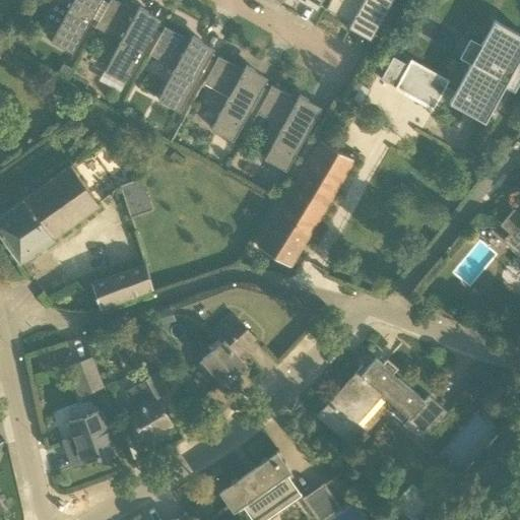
[(72,52),(101,0),(53,0),(68,8),(51,41),(72,52)]
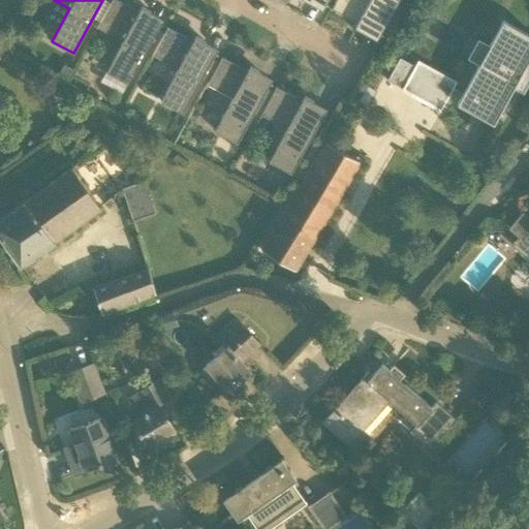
[(128,83),(158,29),(146,22),(151,11),(142,7),(139,11),(118,0),(112,0),(98,25),(124,38),(106,71),(128,83)]
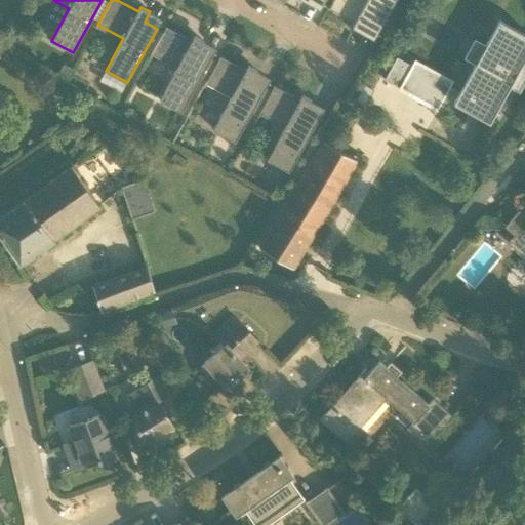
[(367,23),(379,29),(395,0),(333,0),(329,9),(355,23),(352,28),(361,33),(367,23)]
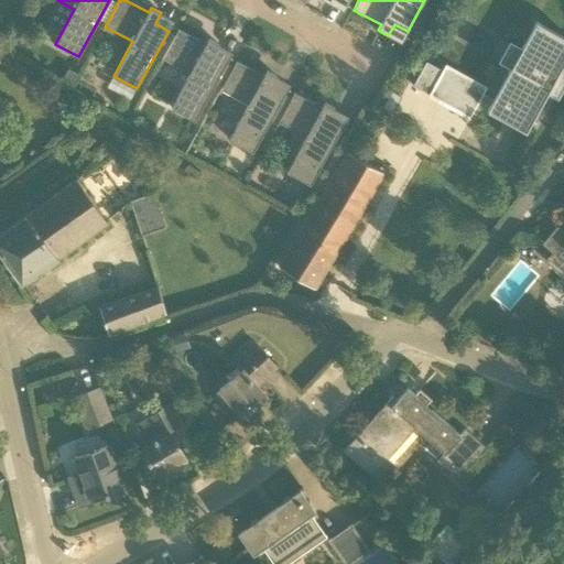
[(530,53),(518,74),(510,69),(494,99),(494,100),(487,111),(525,132),(532,122),(533,120),(548,94),(557,99),(563,87),(563,68),(562,68),(563,63),(563,36),(537,22),(522,49),(530,53)]
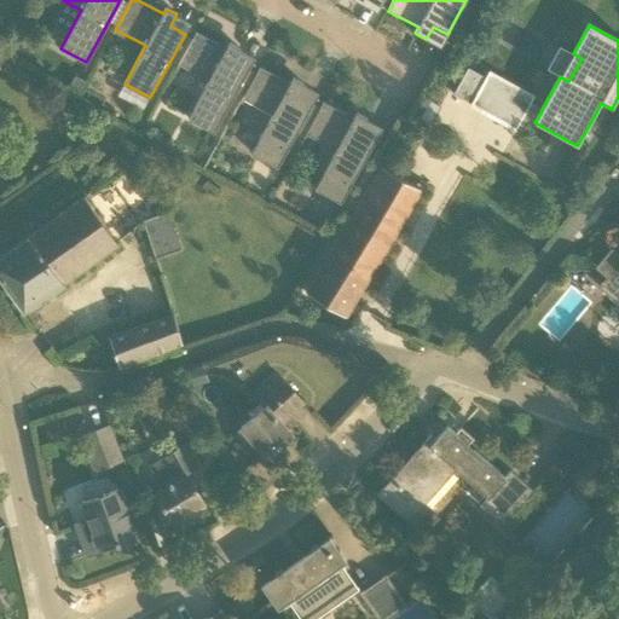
[(213,132),(248,69),(233,61),(241,48),(230,42),(226,48),(197,32),(179,64),(209,80),(187,119),(213,132)]
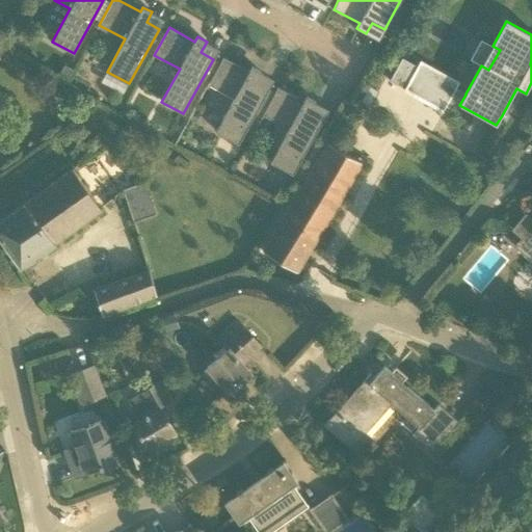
[(238,143),(268,89),(256,82),(261,72),(251,67),(249,72),(223,57),(209,85),(234,99),(216,131),(238,143)]
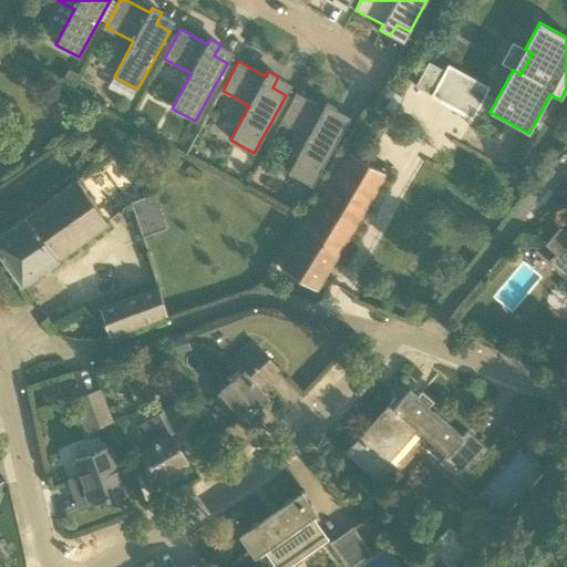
[(453,75),(445,71),(429,62),(415,86),(432,95),(440,100),(452,78),(453,75)]
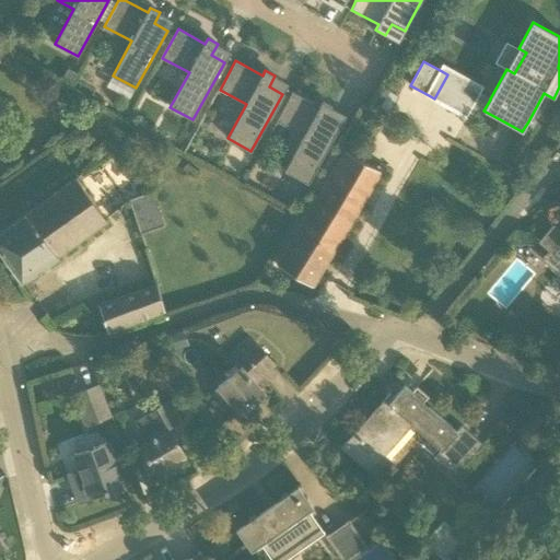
[(307,183),(339,126),(327,118),(333,107),(323,102),(319,107),(293,92),(277,120),(304,136),(284,170),(307,183)]
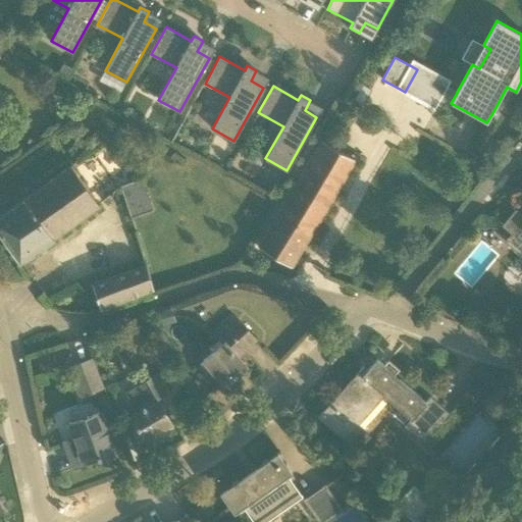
[(354,159),(323,141),(259,248),(291,267),(354,159)]
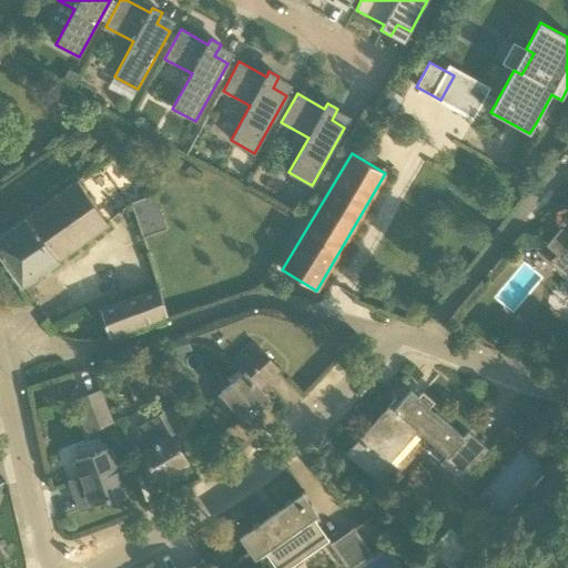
[(0,235),(0,252),(21,283),(108,222),(78,181),(0,235)]
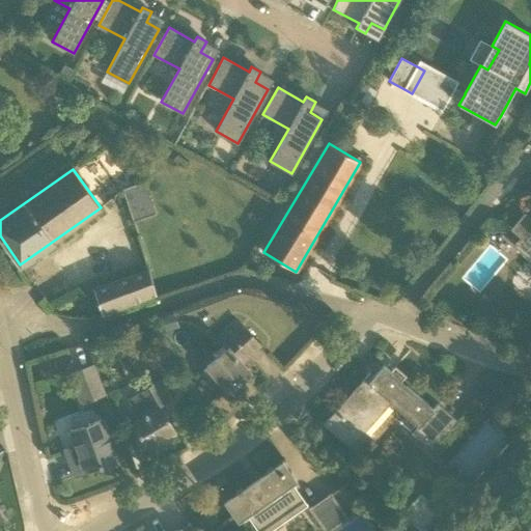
[(144,182),(121,189),(133,222),(156,215),(144,182)]
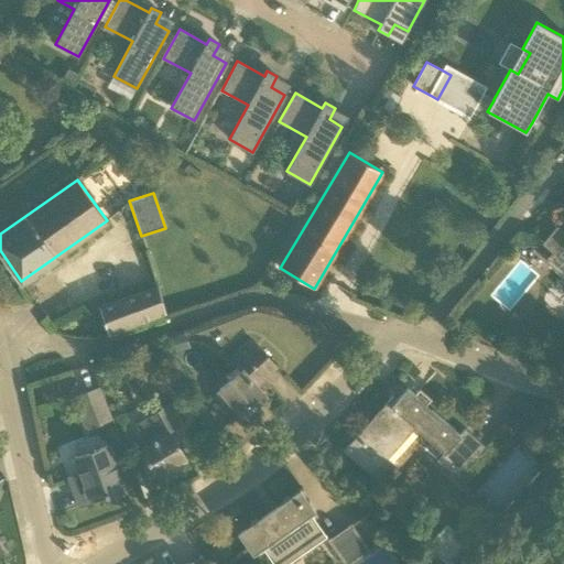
[(563,232),(557,227),(544,243),(554,252),(549,260),(563,272),(563,232)]
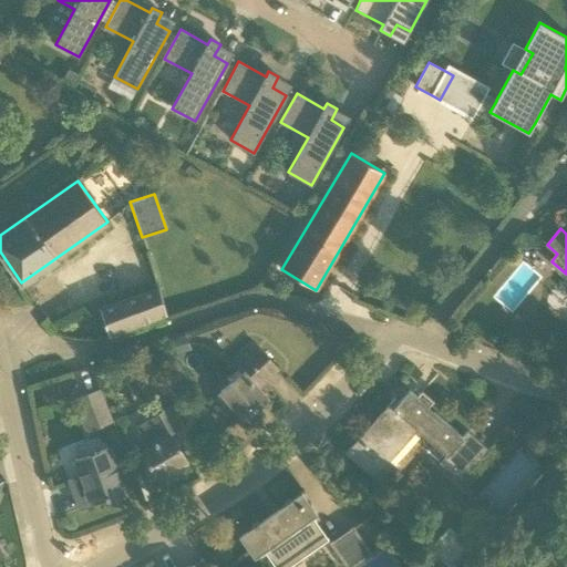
[(99,309),(100,310),(109,338),(167,315),(160,288),(99,309)]
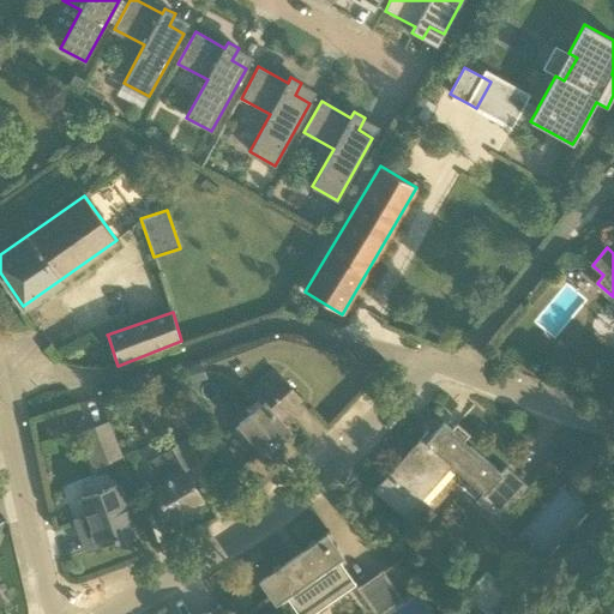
[(202,363),(184,368),(188,385),(206,380),(202,363)]
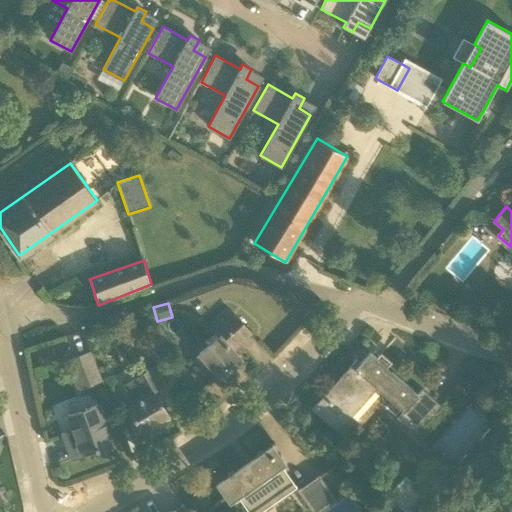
[(214,322),(220,328),(215,332),(219,336),(199,353),(200,354),(196,357),(204,366),(208,363),(221,377),(223,375),(224,377),(231,371),(230,369),(241,359),(232,349),(250,333),(229,309),(214,322)]
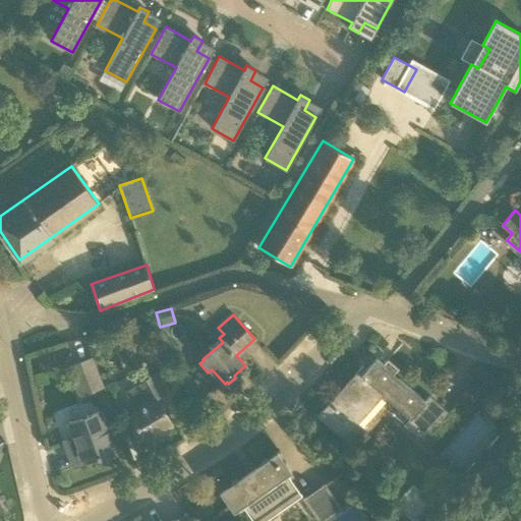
[(82,395),(103,387),(92,358),(71,366),(82,395)]
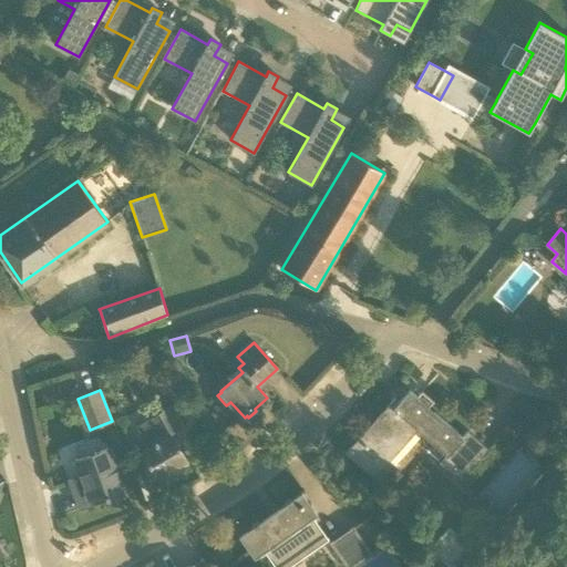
[(460,483),(467,475),(490,451),(467,431),(463,436),(429,406),(434,401),(426,394),(421,400),(410,390),(399,402),(394,398),(346,453),(382,486),(399,468),(390,461),(416,430),(445,455),(439,463),(460,483)]
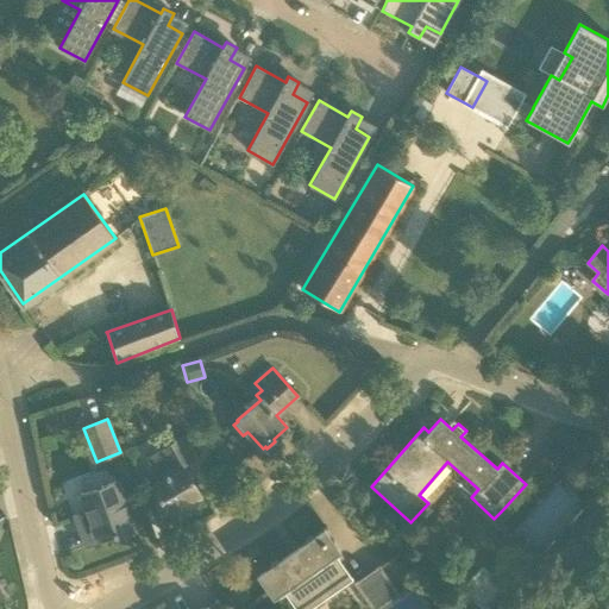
[(200,494),(183,465),(196,458),(184,437),(148,459),(161,482),(152,487),(168,513),(187,502),(188,504),(198,498),(196,496),(200,494)]
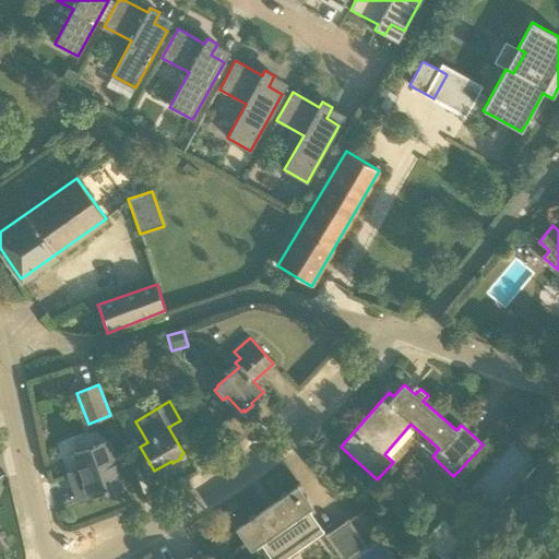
[(122,486),(107,442),(74,453),(80,468),(68,473),(78,502),(122,486)]
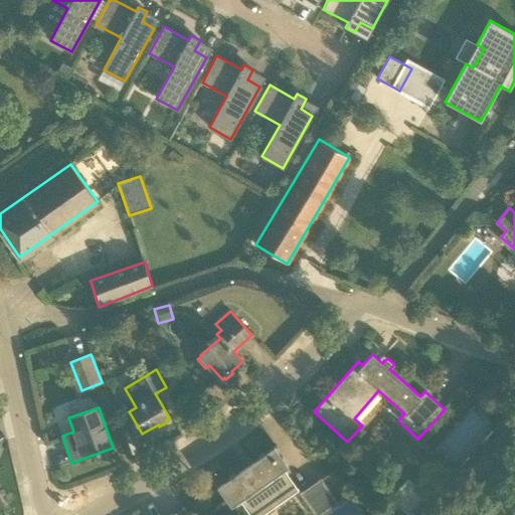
[(240,500),(250,514),(261,514),(298,489),(284,469),(288,467),(274,447),(217,487),(230,507),(240,500)]
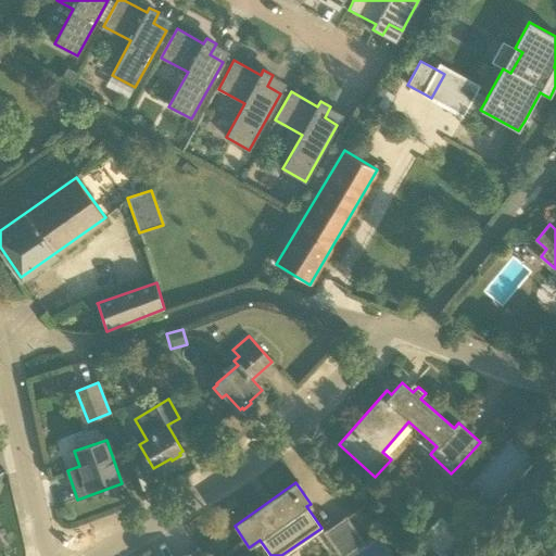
[(345,555),(364,543),(345,516),(321,532),(338,555),(345,555)]
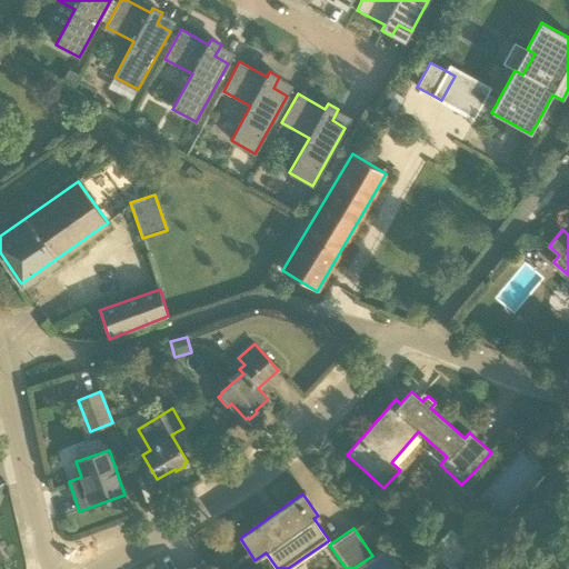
[(437,545),(431,550),(449,568),(458,568),(476,551),(452,529),(437,545)]
